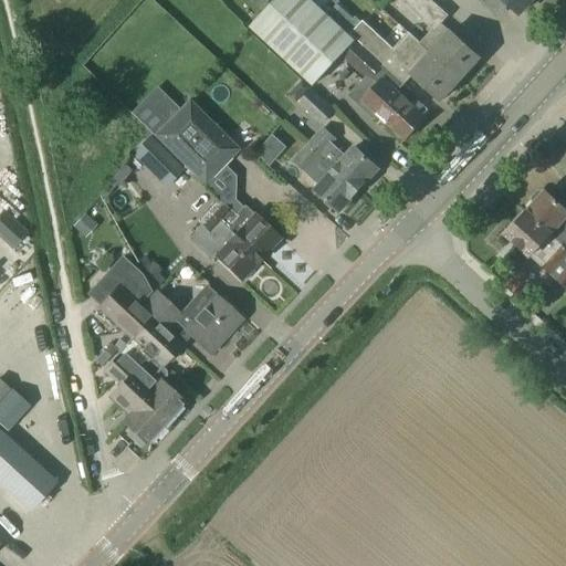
[(310,0),(276,0),(250,28),(312,85),(342,54),(358,70),(370,56),(310,0)]
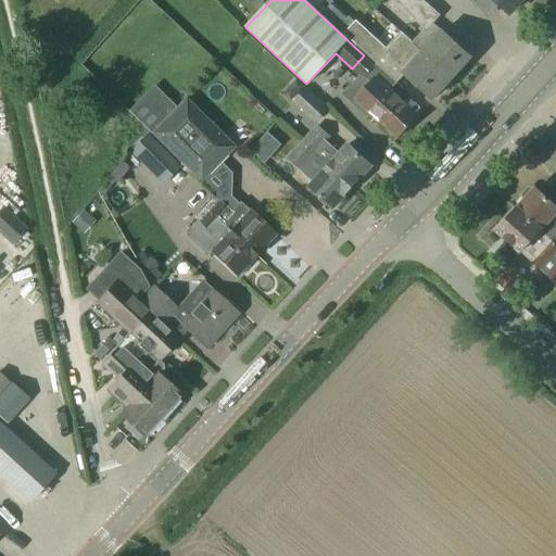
[(421,0),(394,0),(427,28),(413,43),(452,78),(470,57),(441,30),(431,24),(439,15),(421,0)]
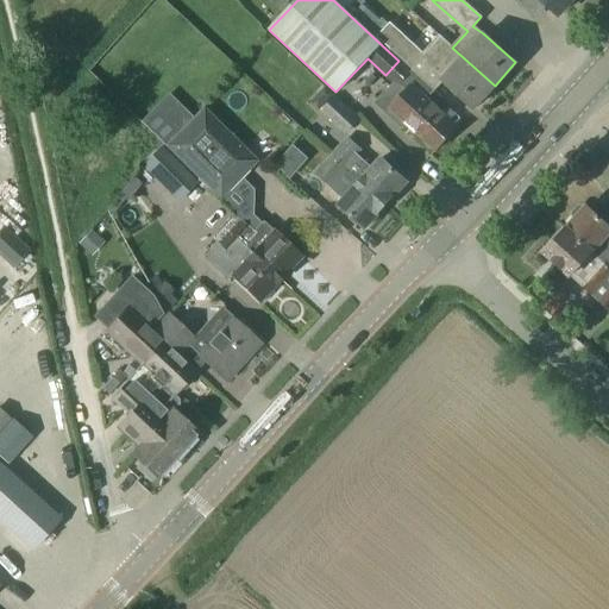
[(540,0),(558,16),(572,0),(540,0)]
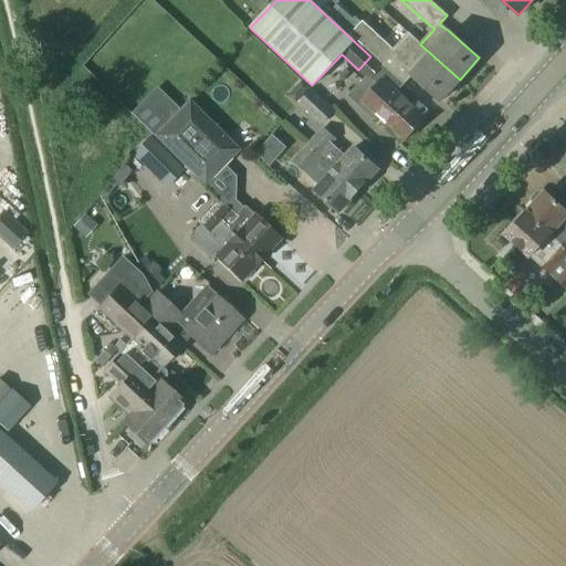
[(460,80),(420,44),(409,34),(394,52),(362,22),(350,34),(384,65),(404,84),(411,75),(440,101),(460,80)]
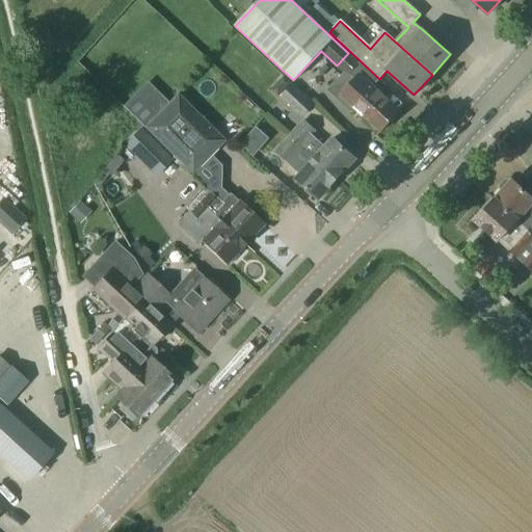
[(379,79),(361,61),(358,63),(348,53),(337,65),(354,81),(342,95),(380,131),(399,112),(372,87),(379,79)]
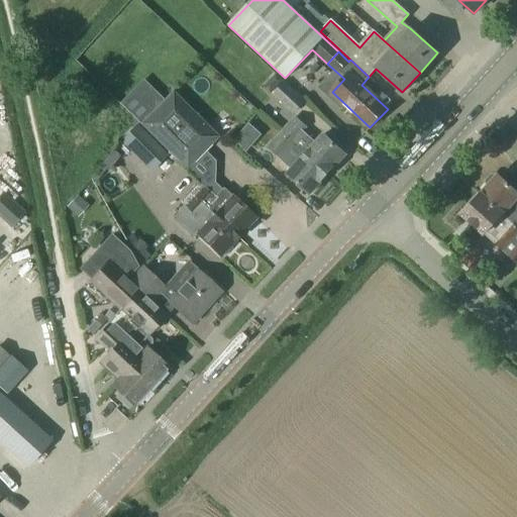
[(285,83),(274,95),(293,113),(304,101),(285,83)]
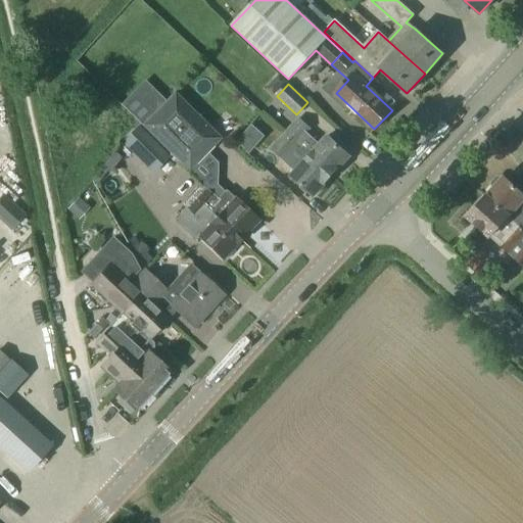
[(207,128),(178,100),(172,94),(146,122),(140,128),(188,173),(208,150),(207,128)]
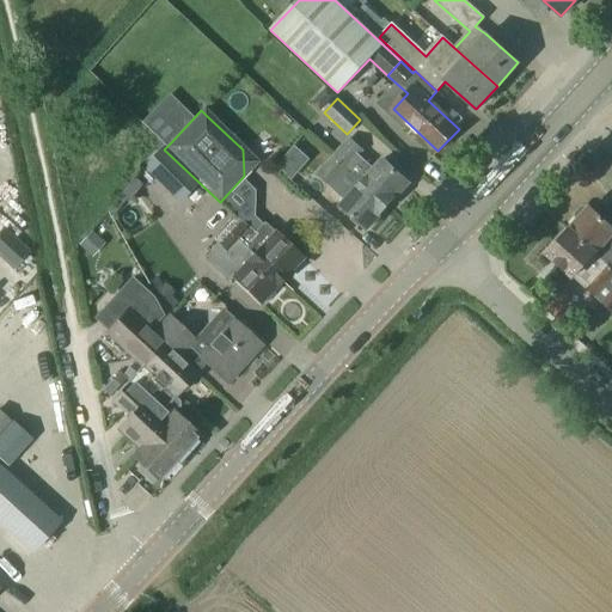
[(349,139),(332,157),(387,206),(409,183),(383,159),(374,169),(359,154),(362,151),(349,139)]
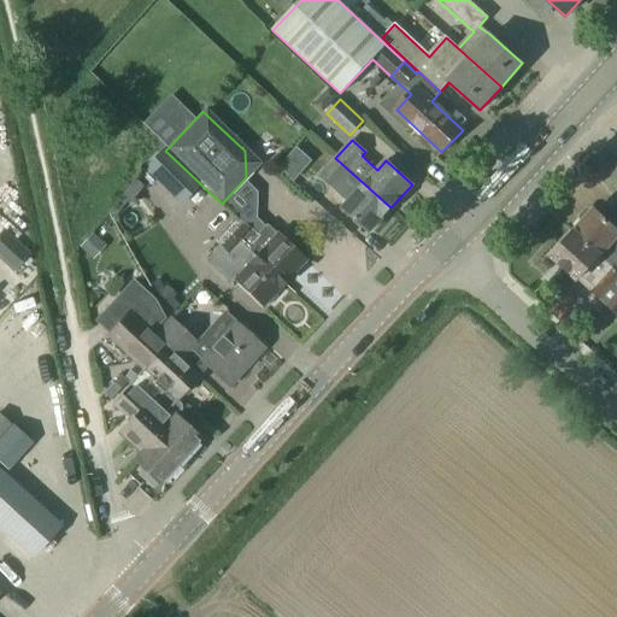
[(160,151),(140,170),(178,207),(198,187),(160,151)]
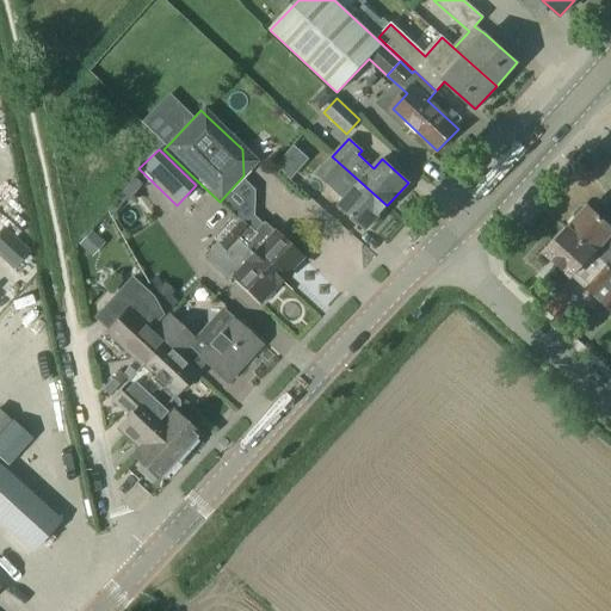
[(332,156),(316,174),(345,201),(340,205),(366,229),(387,205),(332,156)]
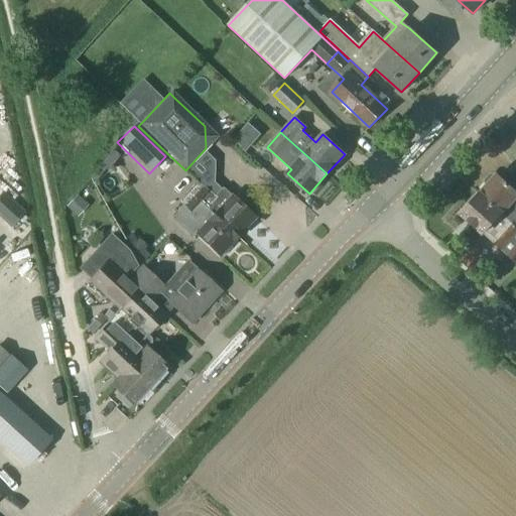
[(250,146),(238,134),(232,140),(245,152),(250,146)]
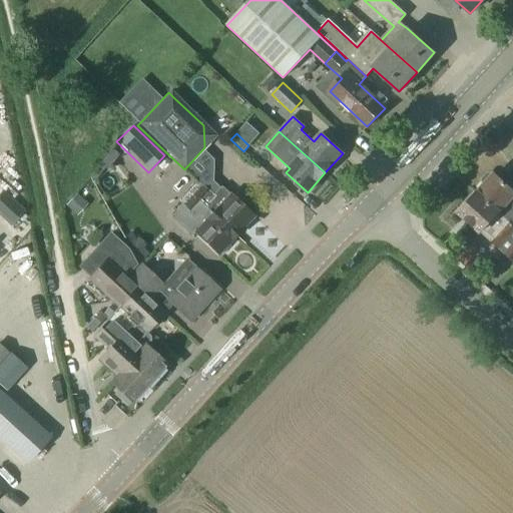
[(484,184),(477,193),(498,213),(512,226),(512,181),(509,186),(494,173),(493,175),(491,173),(487,174),(483,179),(483,183),(484,184)]
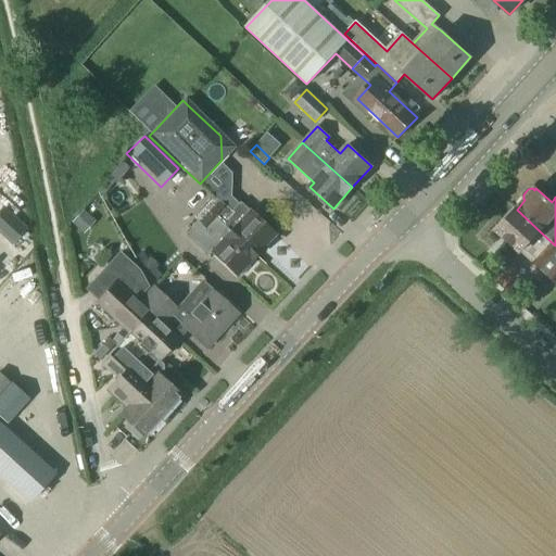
[(218,202),(209,213),(255,256),(274,236),(239,203),(230,213),(218,202)]
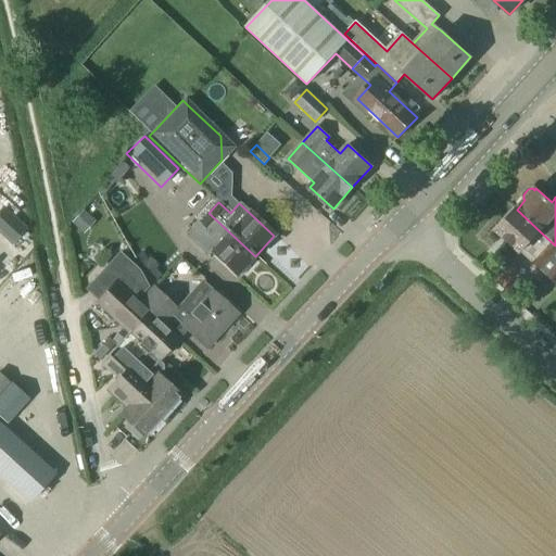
[(1,207),(0,209),(0,237),(9,245),(24,228),(1,207)]
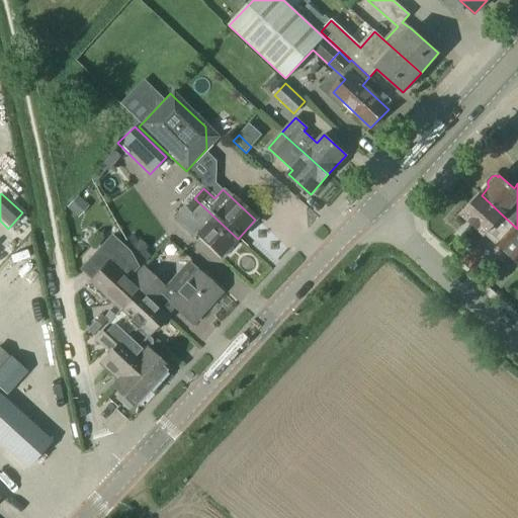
[(517,229),(482,195),(463,214),(517,263),(517,229)]
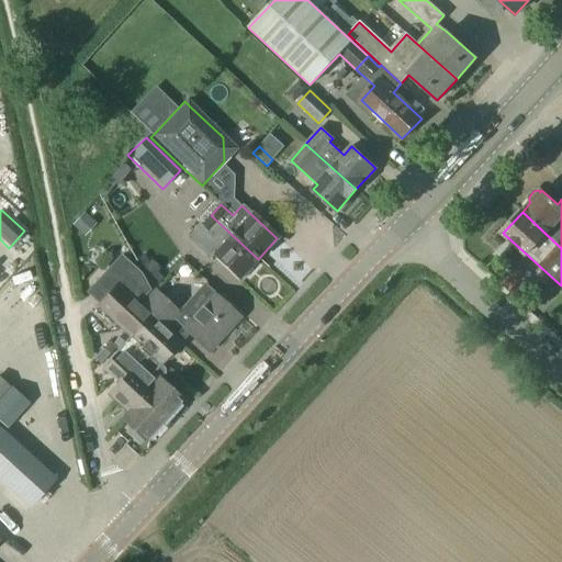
[(71,226),(82,236),(94,224),(82,214),(71,226)]
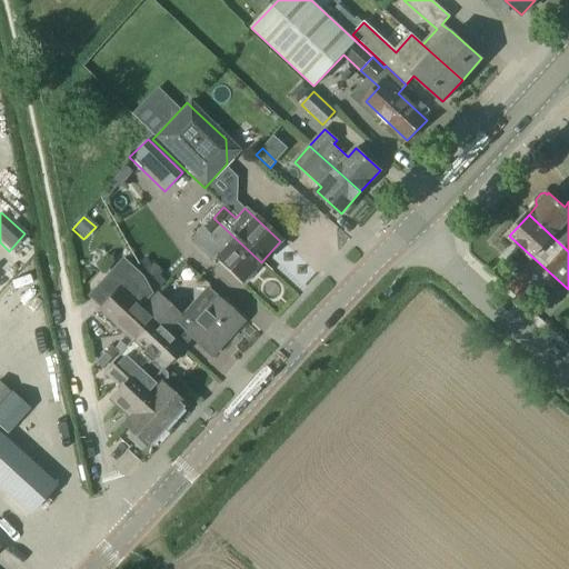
[(213,218),(202,229),(225,248),(215,258),(241,283),(261,262),(213,218)]
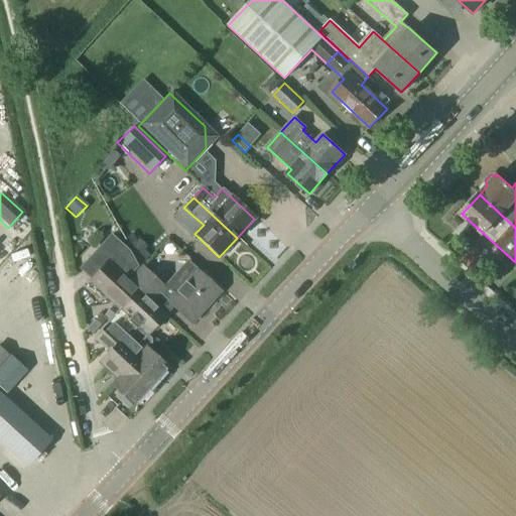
[(125,279),(139,266),(138,263),(110,237),(80,269),(91,279),(89,282),(119,310),(146,335),(164,314),(151,302),(150,303),(140,294),(141,294),(125,279)]
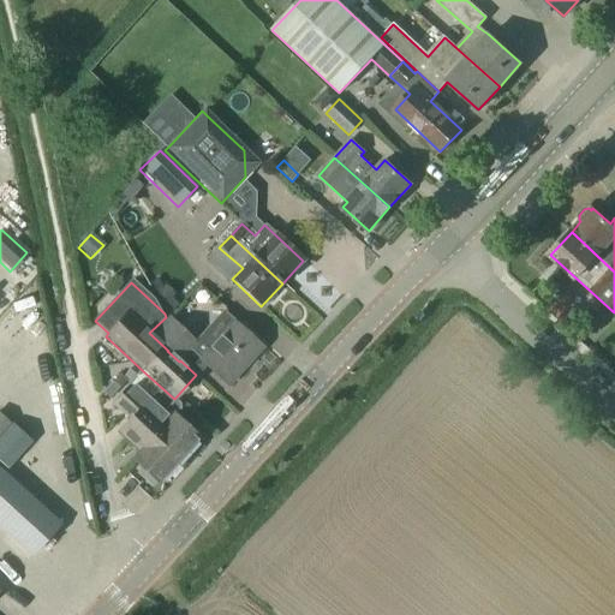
[(0,318),(17,302),(0,285),(0,318)]
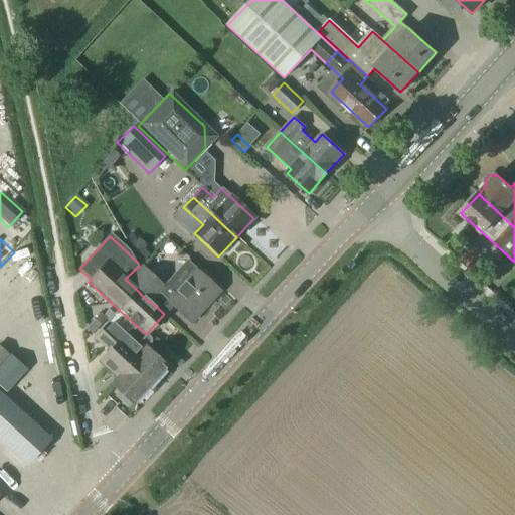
[(138,239),(131,245),(138,254),(145,248),(138,239)]
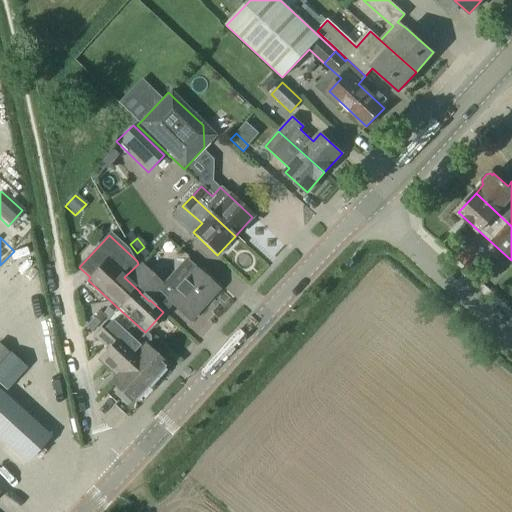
[(164,247),(170,263),(187,257),(181,241),(164,247)]
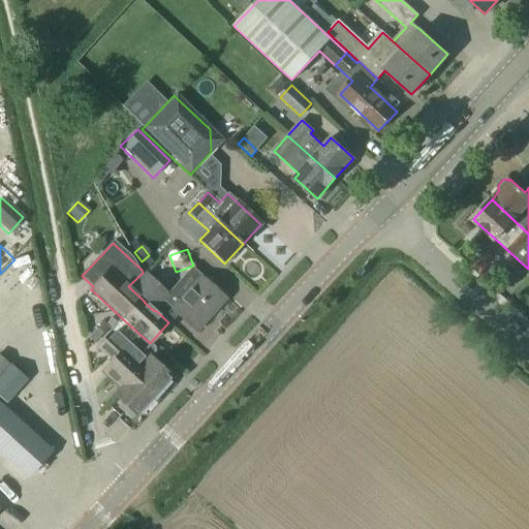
[(494,271),(485,257),(473,266),(483,279),(494,271)]
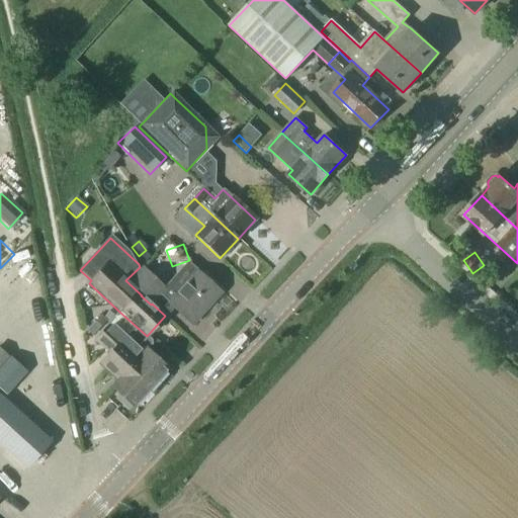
[(165,289),(160,294),(168,303),(173,308),(192,324),(202,313),(199,311),(218,290),(196,271),(186,262),(163,288),(165,289)]
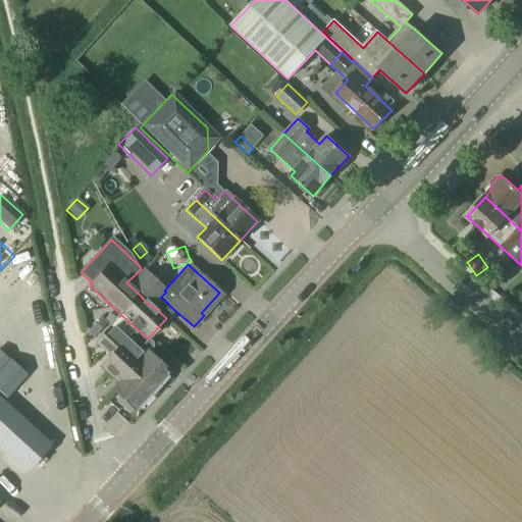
[(165,292),(142,270),(141,269),(126,282),(143,298),(142,298),(152,307),(153,306),(165,292)]
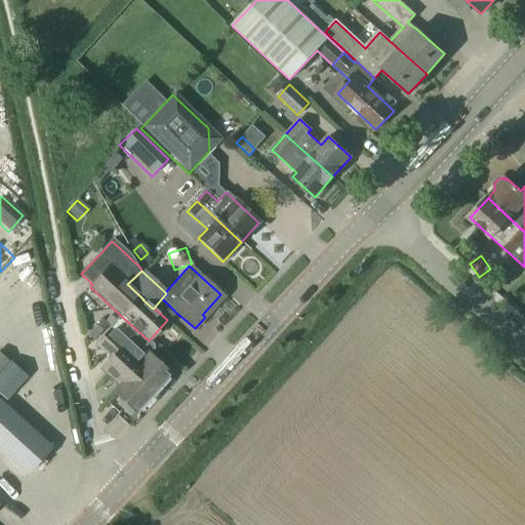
[(0,286),(0,300),(10,296),(5,284),(0,286)]
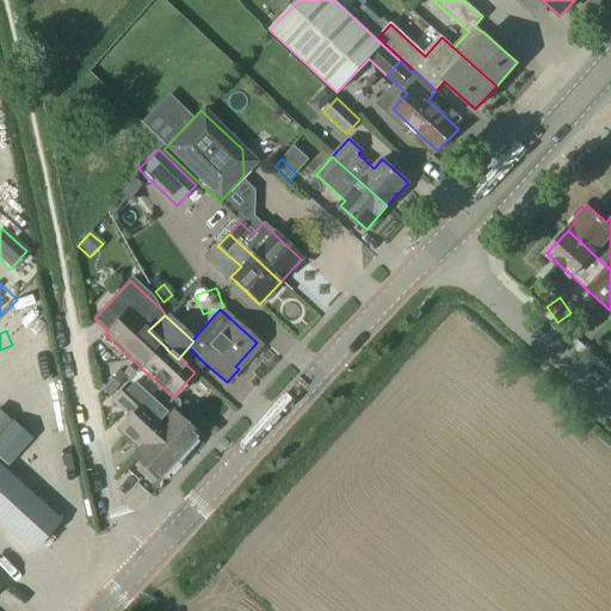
[(141,368),(111,401),(129,417),(117,430),(139,449),(131,457),(156,480),(196,436),(165,406),(173,396),(141,368)]
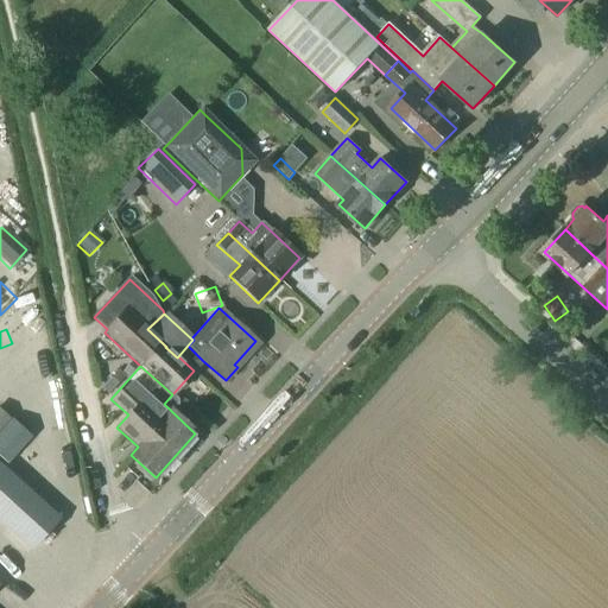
[(0,411),(0,431),(10,420),(0,411)]
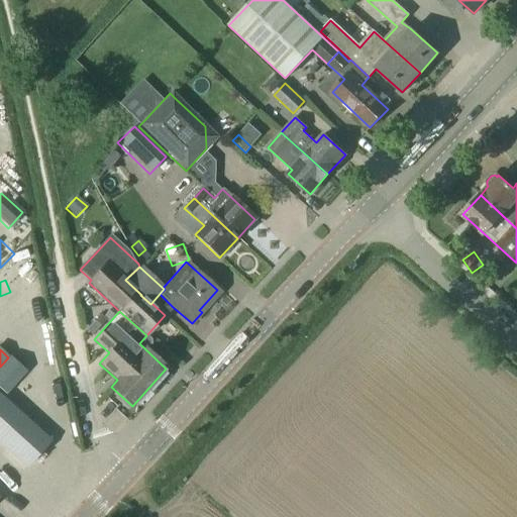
[(0,442),(25,466),(47,441),(2,400),(26,373),(9,357),(9,358),(8,357),(0,367),(0,442)]
